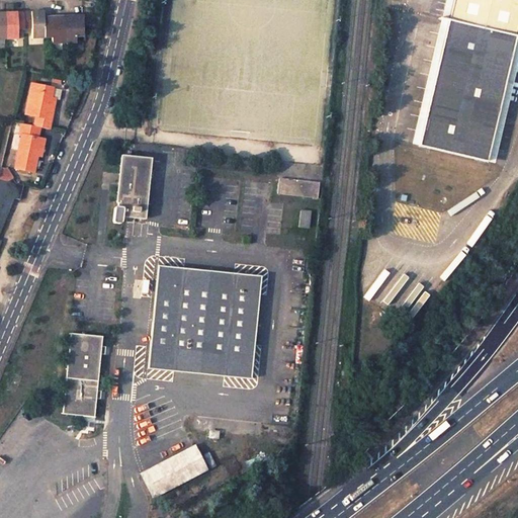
[(452,0),(448,20),(446,19),(429,90),(500,106),(516,36),(507,34),(515,0),(452,0)]
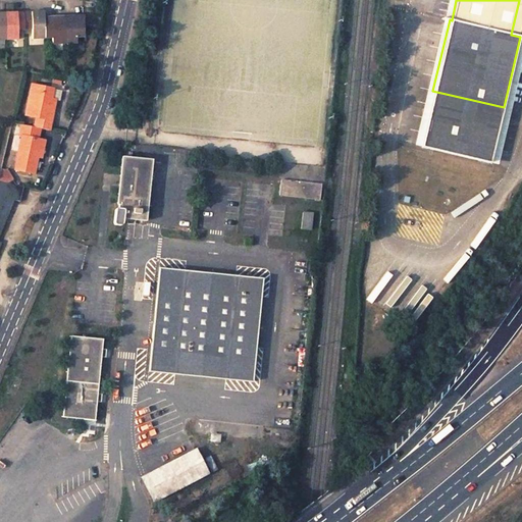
[(520,37),(521,24),(521,0),(519,0),(511,35),(520,37)]
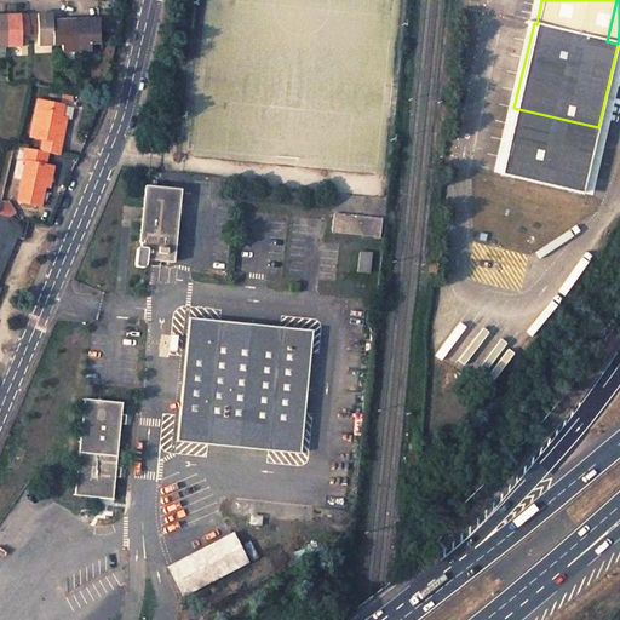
[(39,15),(28,16),(28,35),(36,34),(38,45),(53,45),(52,22),(52,15),(39,15)]
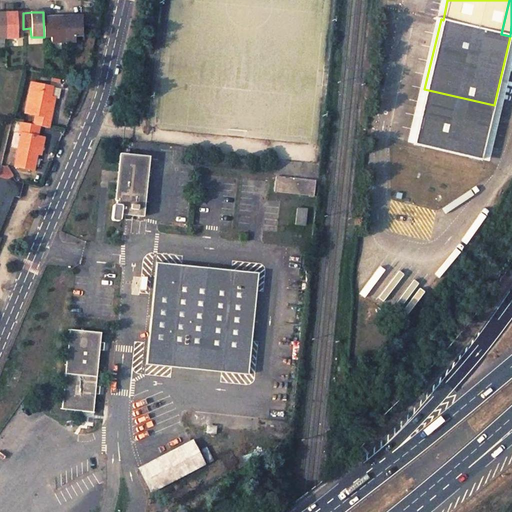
[(13,13),(4,14),(5,39),(17,38),(16,29),(23,29),(23,13),(13,13)]
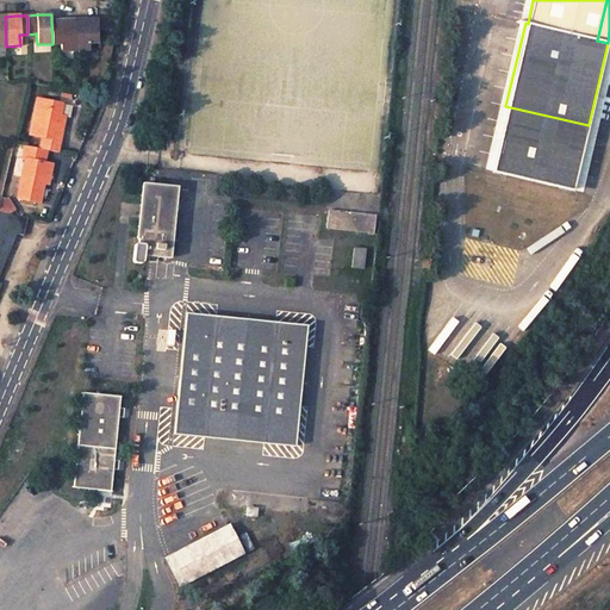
[(85,19),(74,20),(76,53),(89,51),(88,44),(98,43),(97,19),(85,19)]
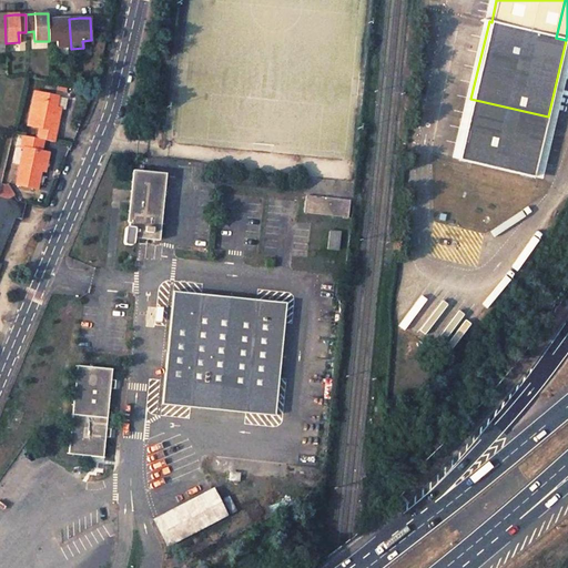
[(59,19),(48,20),(49,41),(57,41),(58,49),(71,49),(69,19),(59,19)]
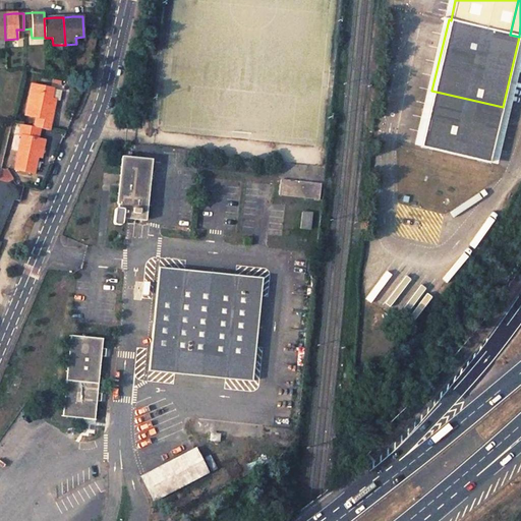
[(36,117),(34,127),(39,128),(49,130),(51,120),(47,119),(51,100),(54,90),(33,84),(25,115),(36,117)]
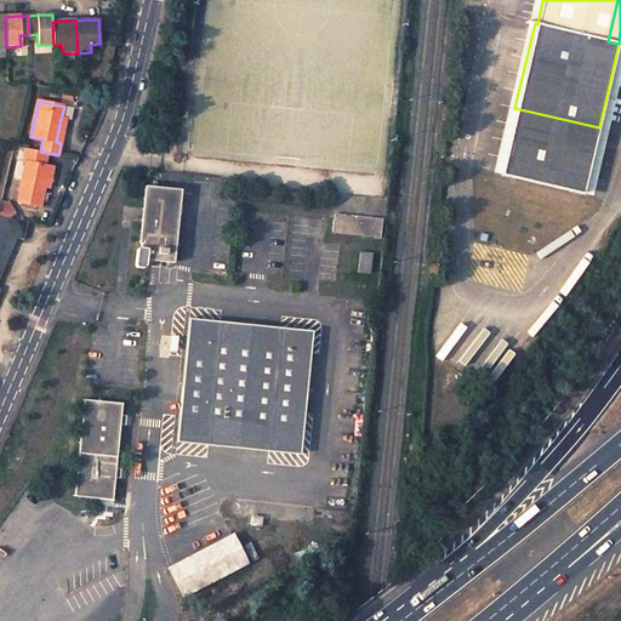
[(67,120),(61,119),(56,142),(61,143),(67,120)]
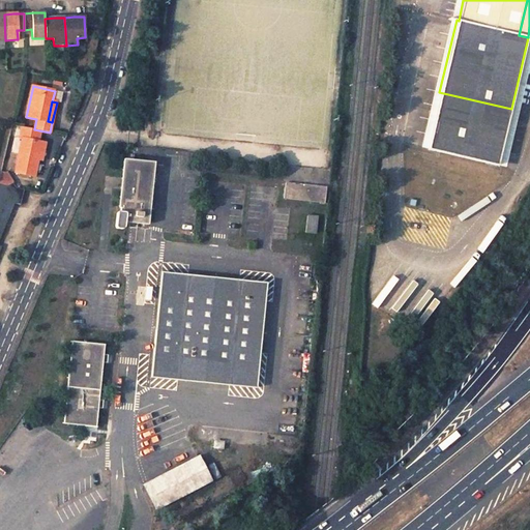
[(34,129),(22,126),(20,138),(22,139),(13,172),(32,177),(36,159),(40,142),(37,142),(39,130),(34,129)]
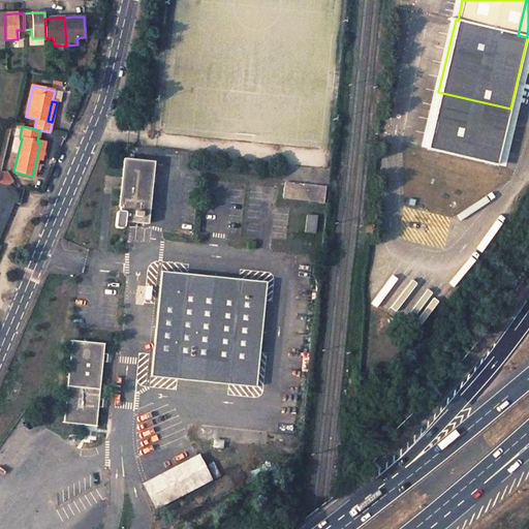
[(156,161),(123,157),(115,222),(116,225),(116,227),(125,228),(126,226),(126,221),(149,223),(156,161)]
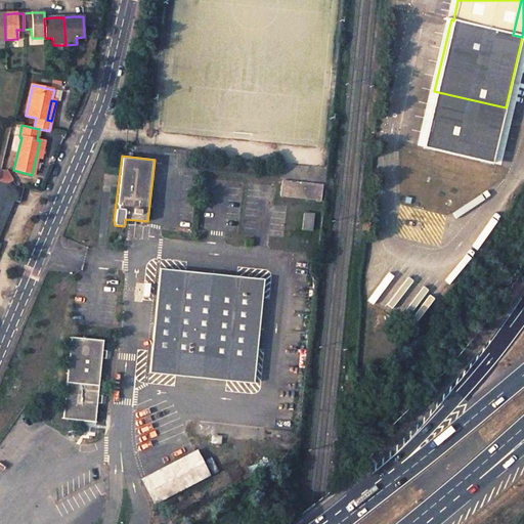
[(321,181),(280,176),(279,192),(319,197),(321,181)]
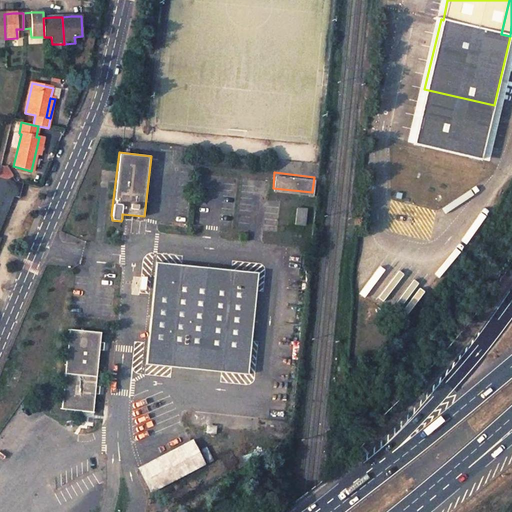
[(0,176),(0,236),(0,235),(0,225),(13,194),(19,195),(23,181),(13,179),(11,174),(6,178),(0,176)]
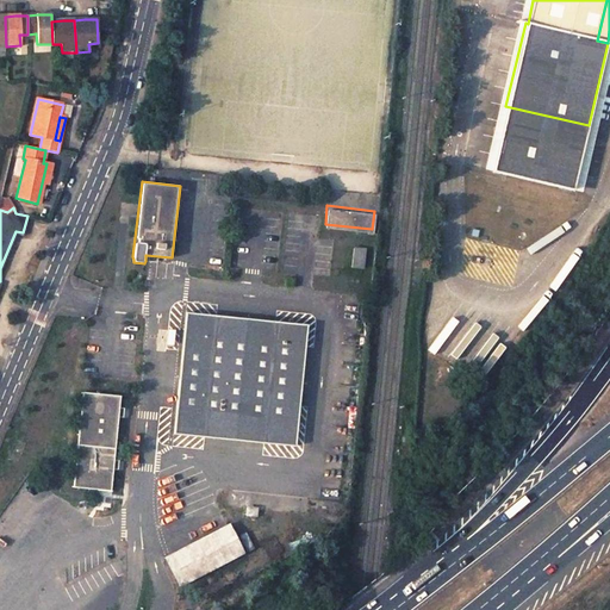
[(366,243),(354,242),(352,263),(365,265),(366,243)]
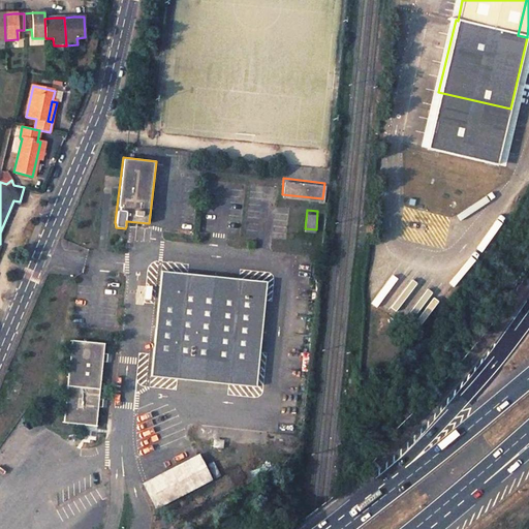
[(267,281),(161,270),(150,374),(255,386),(267,281)]
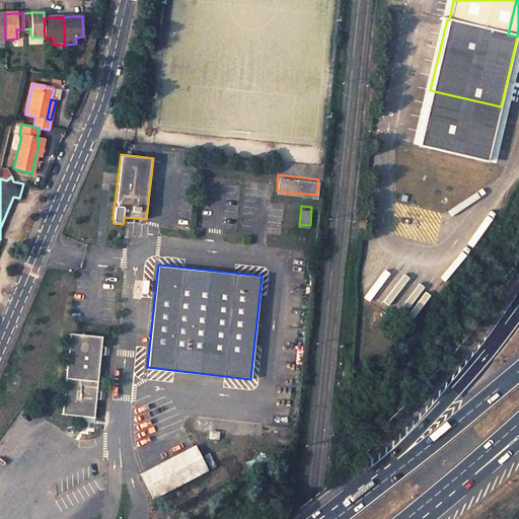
[(108,337),(75,334),(68,416),(101,418),(108,337)]
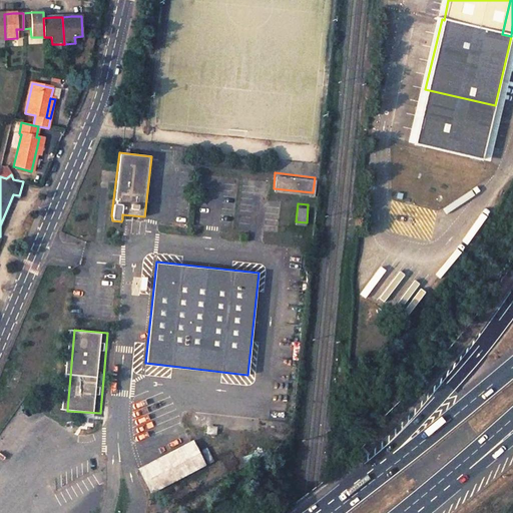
[(191,440),(137,467),(149,491),(204,463),(191,440)]
